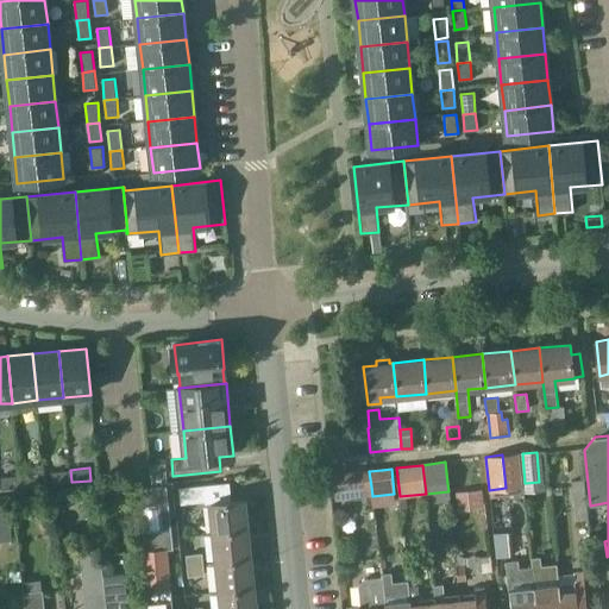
[(71,482),(70,470),(51,472),(52,484),(71,482)]
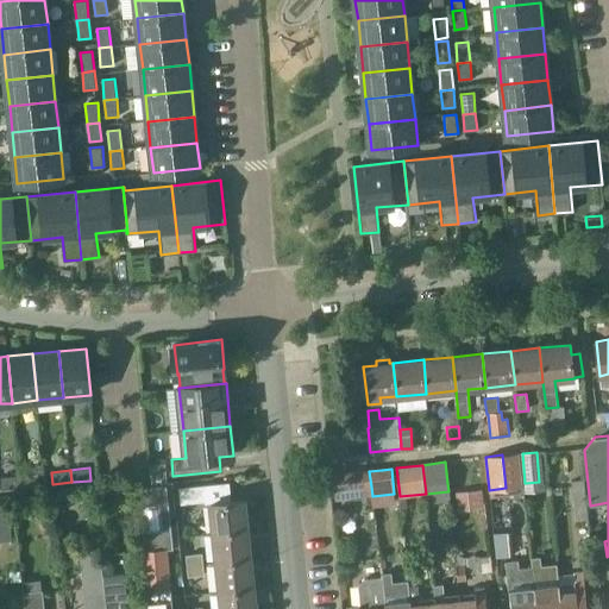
[(371,487),(369,471),(334,476),(337,500),(350,498),(349,489),(371,487)]
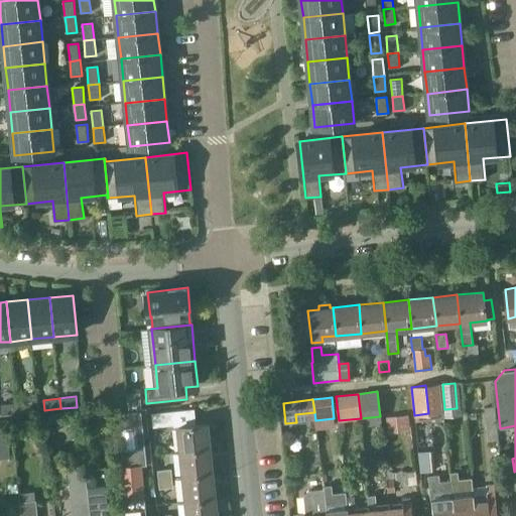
[(32,401),(24,402),(16,402),(17,413),(33,411),(32,401)]
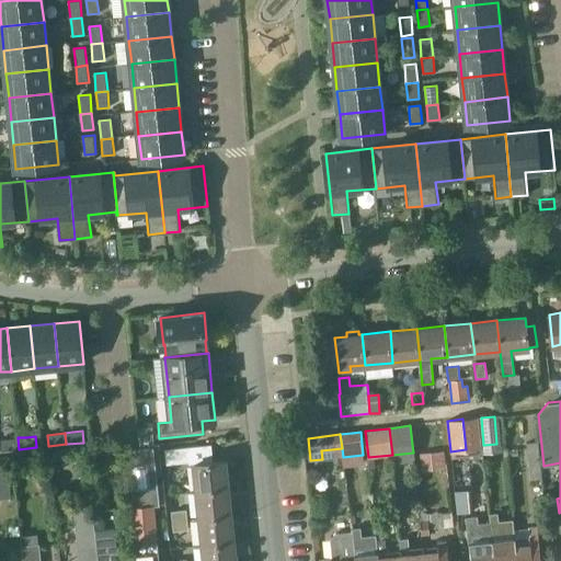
[(19,449),(18,437),(1,439),(2,450),(19,449)]
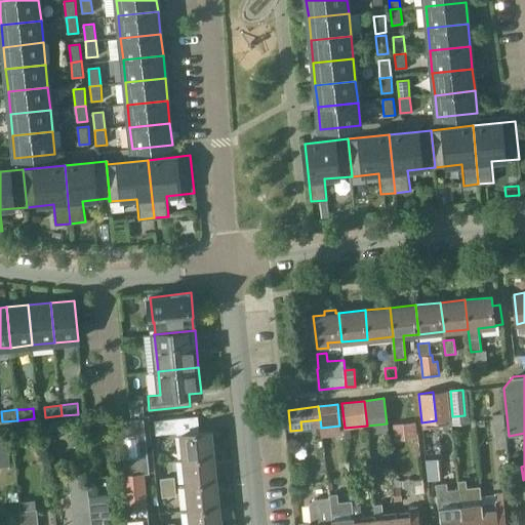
[(497,449),(508,448),(503,413),(493,415),(497,449)]
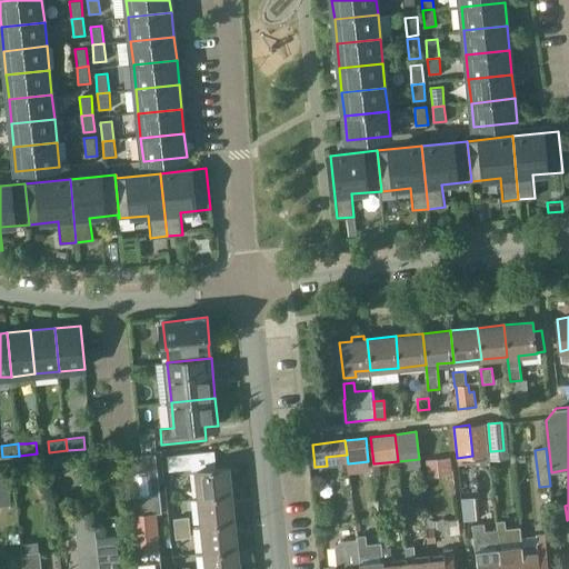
[(163,512),(157,452),(127,456),(128,456),(138,568),(162,568),(158,513),(163,512)]
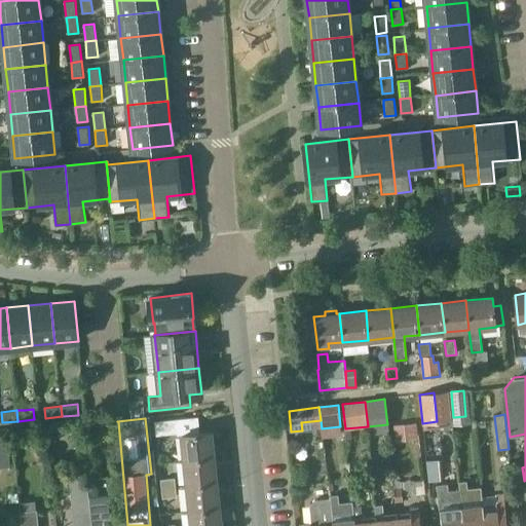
[(157,435),(178,433),(177,420),(156,422),(157,435)]
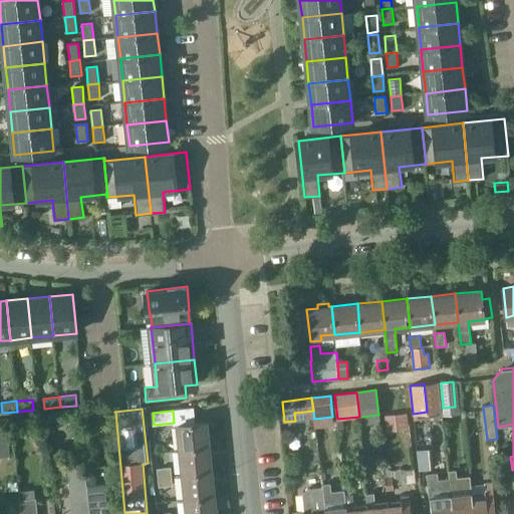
[(388,431),(406,429),(405,414),(387,416),(388,431)]
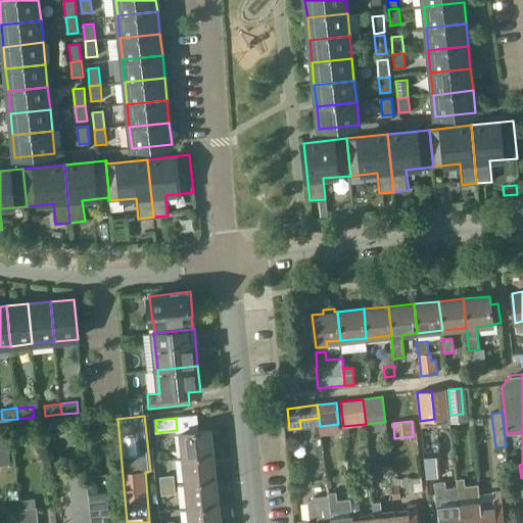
[(185,458),(212,456),(210,430),(183,432),(185,458)]
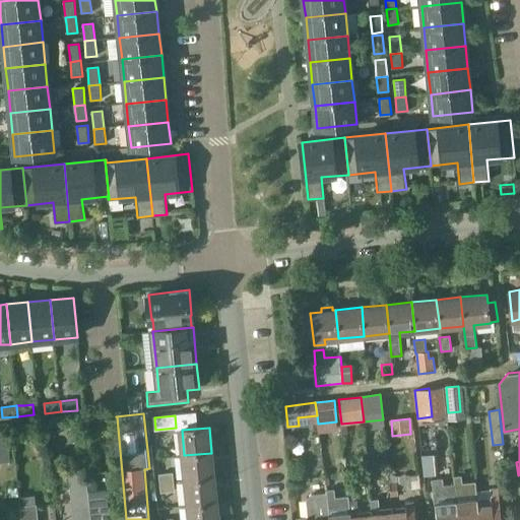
[(8,429),(0,430),(0,462),(11,462),(8,429)]
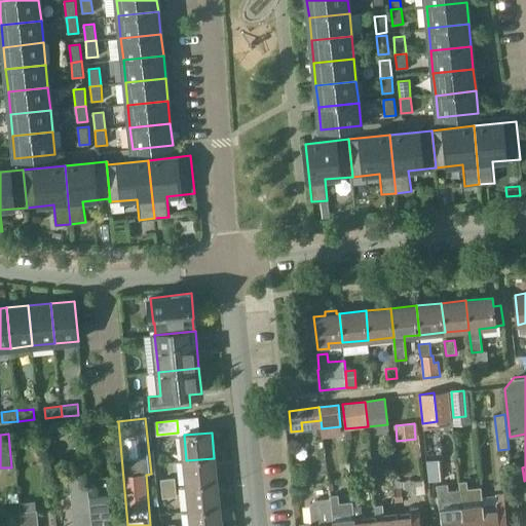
[(189,486),(217,483),(214,458),(186,460),(189,486)]
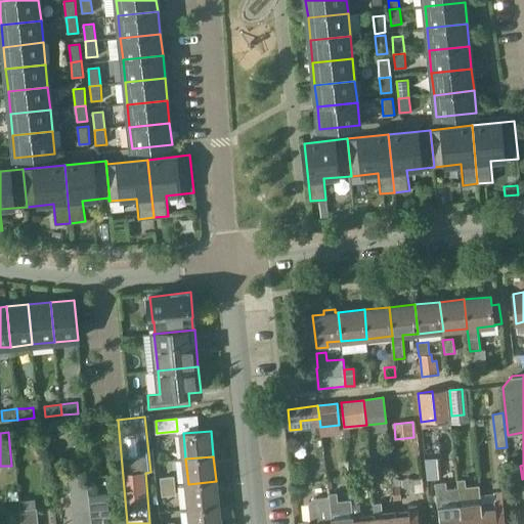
[(161,486),(175,485),(174,476),(161,477),(161,486)]
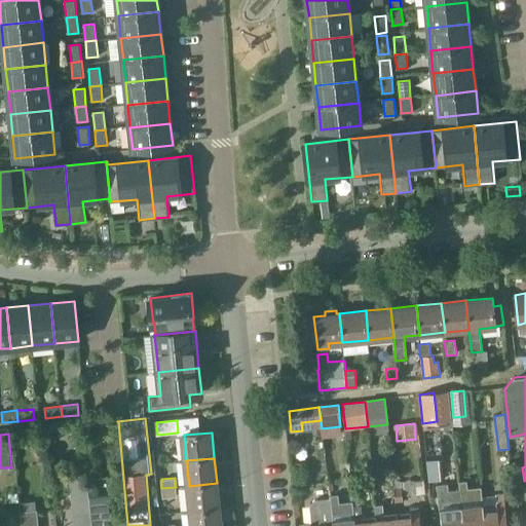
[(460,498),(461,508),(463,525),(485,525),(483,505),(482,488),(467,489),(466,482),(459,483),(461,498),(460,498)]
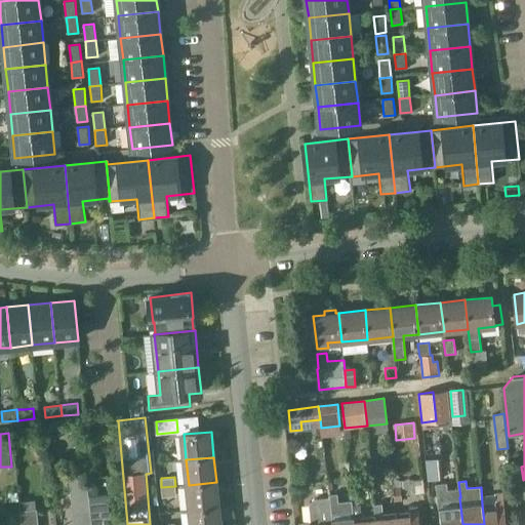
[(191,510),(218,508),(216,482),(189,485),(191,510)]
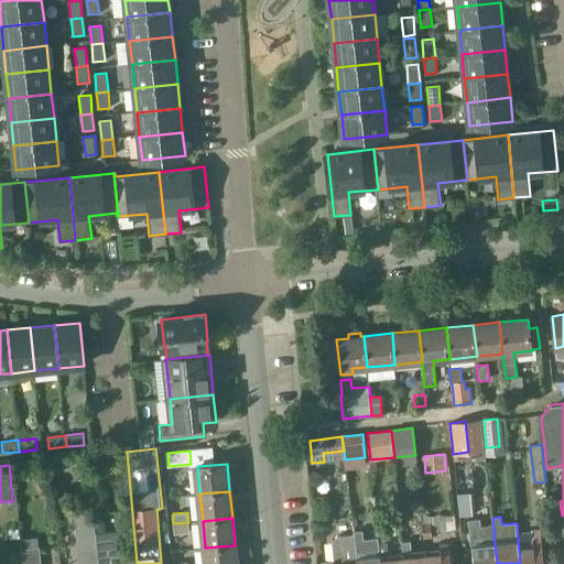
[(79,563),(98,563),(96,533),(95,521),(76,523),(78,535),(79,563)]
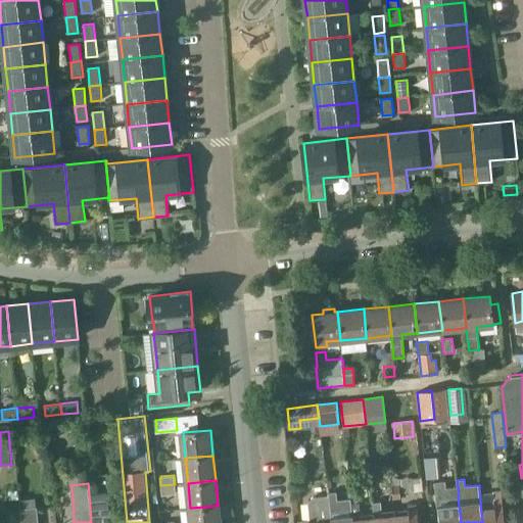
[(175,484),(160,485),(161,495),(176,493),(175,484)]
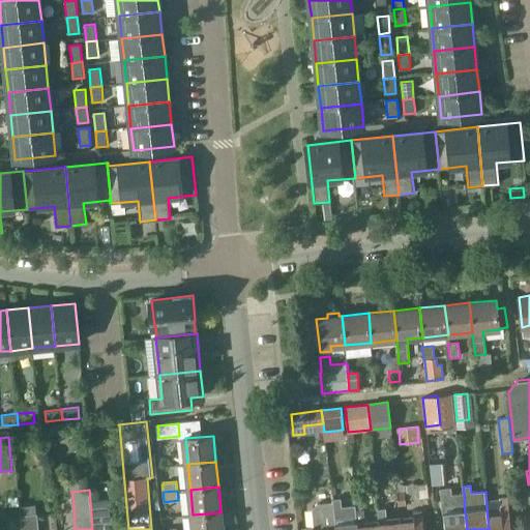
[(355,511),(356,510),(362,510),(361,497),(354,498),(354,505),(355,511)]
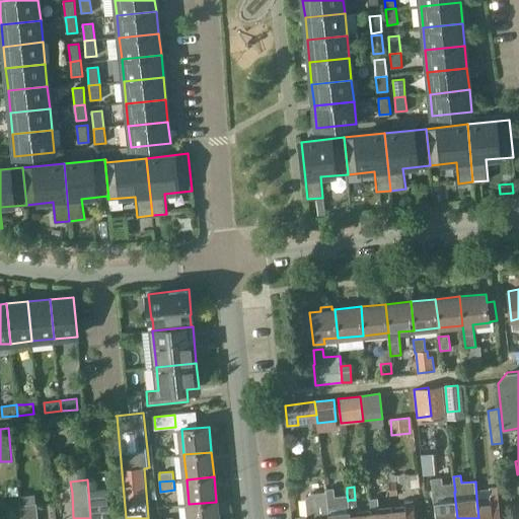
[(88,491),(90,518),(102,518),(102,514),(108,514),(106,489),(88,491)]
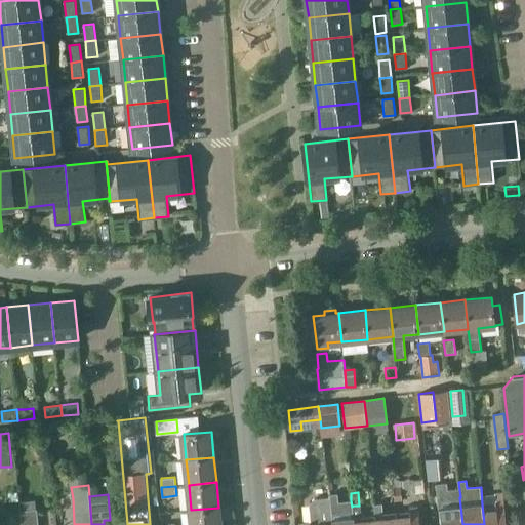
[(496,505),(483,507),(484,524),(507,524),(505,494),(495,495),(496,505)]
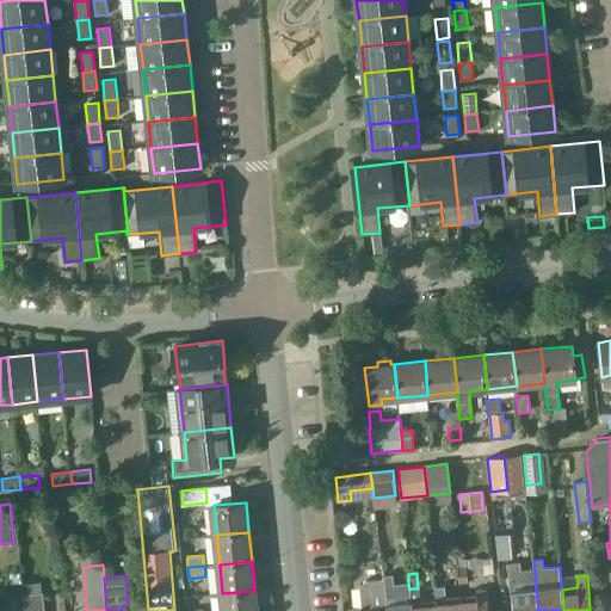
[(388,610),(388,606),(384,576),(383,578),(384,580),(360,582),(363,609),(350,610),(388,610)]
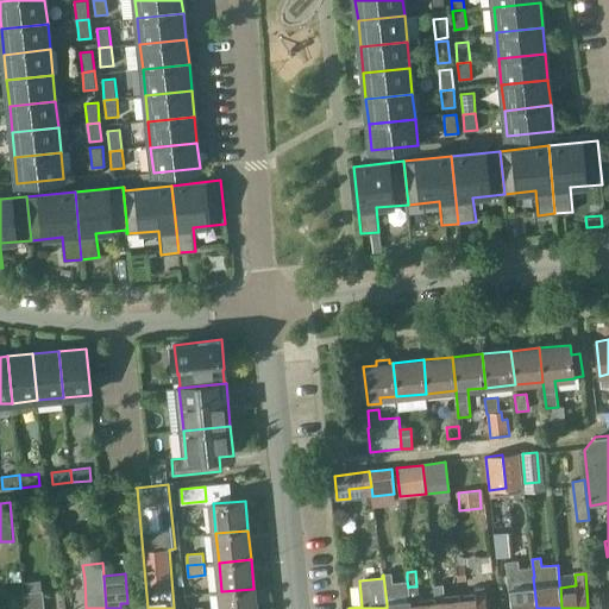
[(408,588),(407,581),(393,582),(393,575),(383,575),(387,604),(387,608),(412,608),(412,601),(410,601),(409,586),(408,588)]
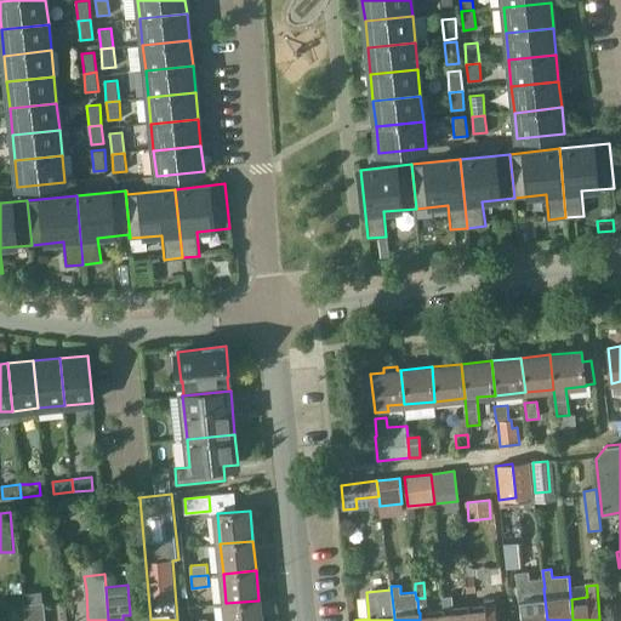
[(529,586),(518,587),(520,620),(547,620),(545,599),(543,588),(529,590),(529,586)]
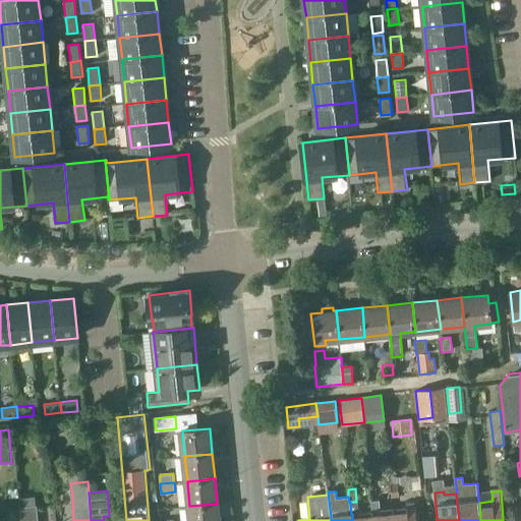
[(19,507),(20,520),(38,520),(37,506),(36,506),(36,498),(23,499),(24,507),(19,507)]
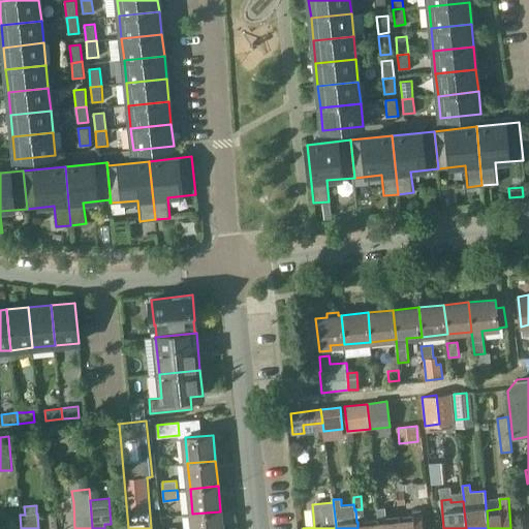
[(386,519),(384,507),(377,508),(378,520),(379,528),(401,528),(400,518),(386,519)]
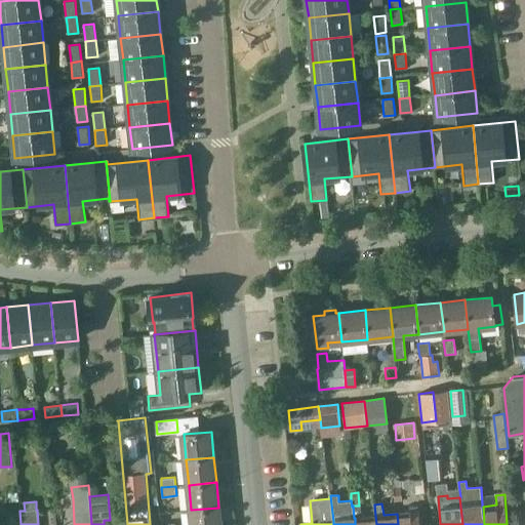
[(354,518),(355,518),(355,524),(376,524),(375,516),(362,517),(361,505),(359,506),(353,506),(354,518)]
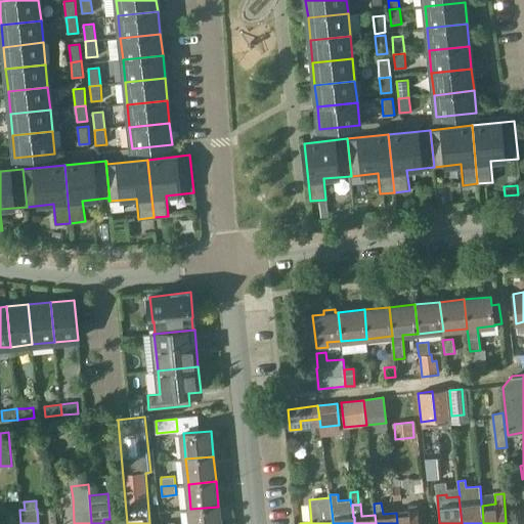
[(408,506),(409,511),(396,513),(397,523),(419,523),(418,505),(408,506)]
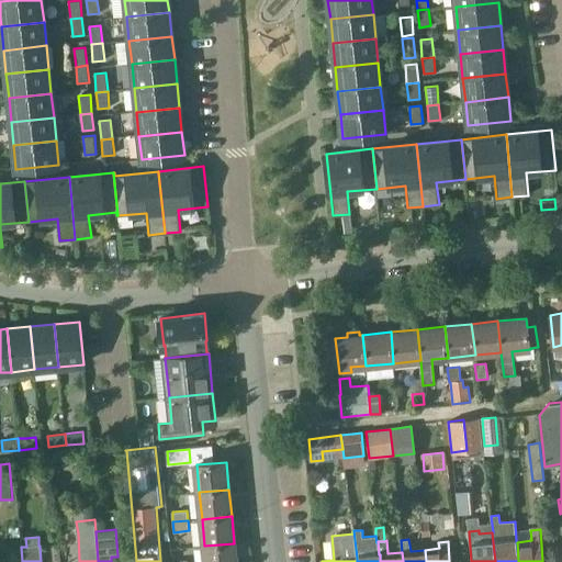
[(235,561),(234,543),(204,546),(205,561),(235,561)]
